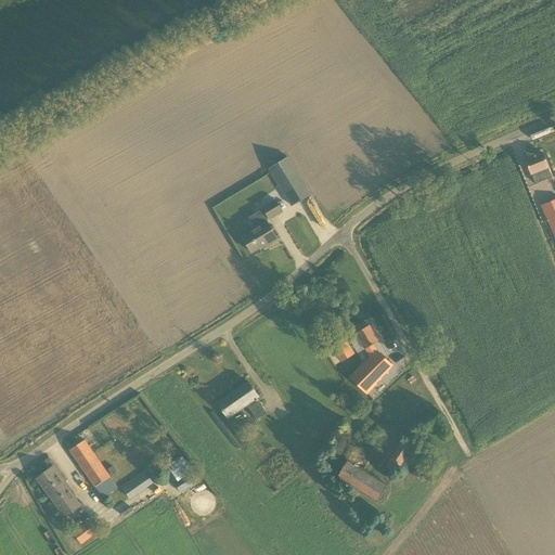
[(552,177),(549,167),(543,153),(526,159),(534,183),(552,177)]
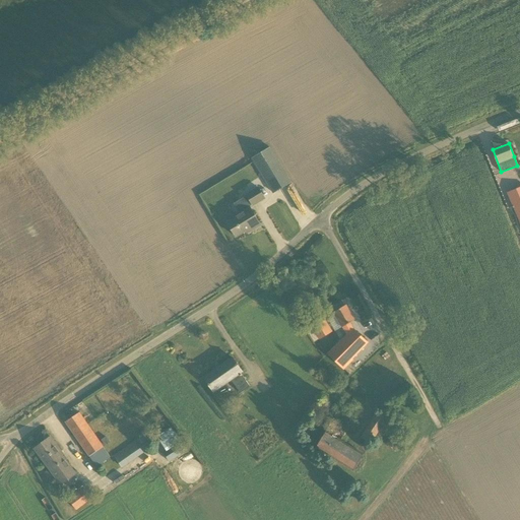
[(253,158),(273,193),(290,183),(270,147),(253,158)]
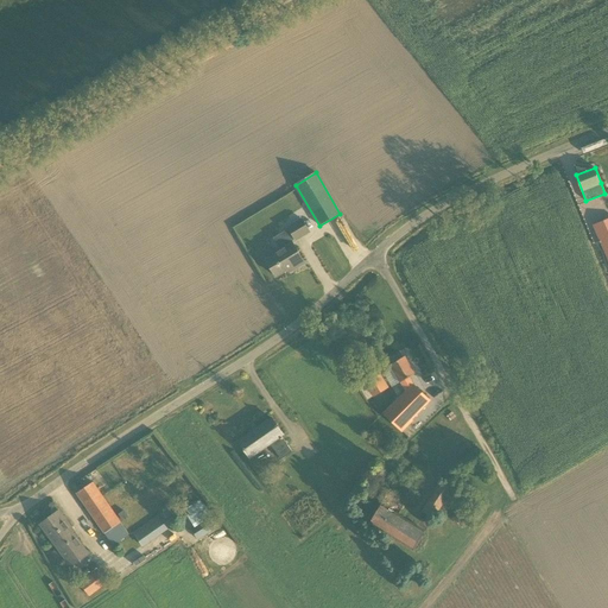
[(607,217),(593,226),(607,261),(607,217)]
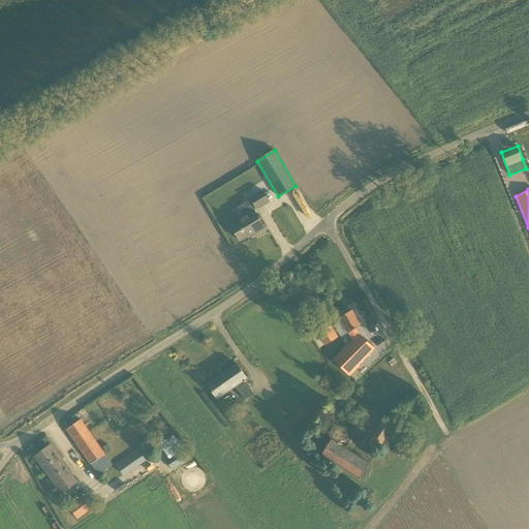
[(256,209),(269,201),(262,191),(250,198),(256,209)]
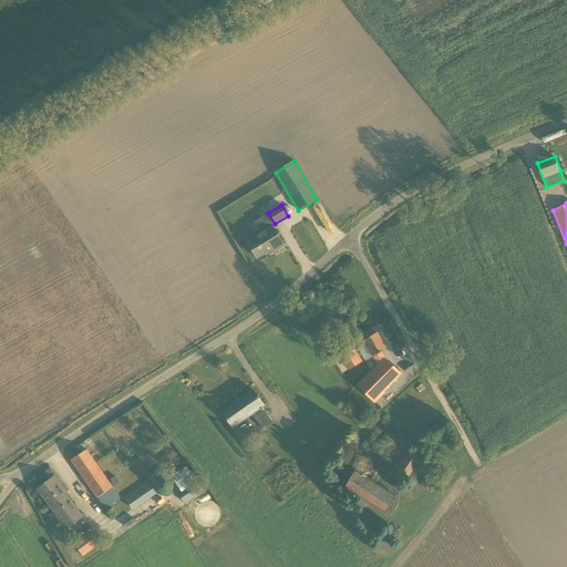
[(274,227),(248,243),(257,258),(274,248),(275,250),(284,245),(274,227)]
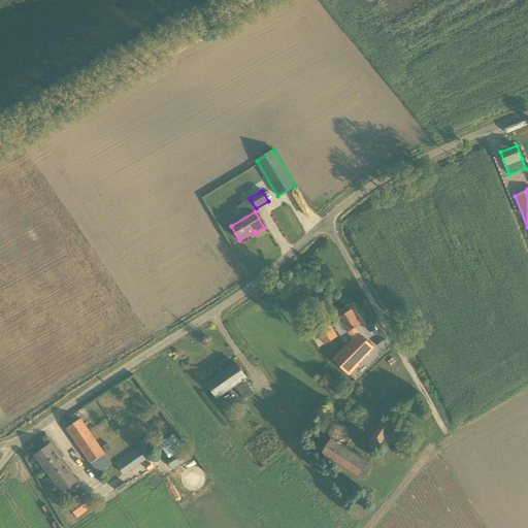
[(348,332),(352,339),(333,359),(349,374),(357,366),(357,363),(372,348),(359,334),(355,328),(360,325),(352,309),(338,318),(348,332)]
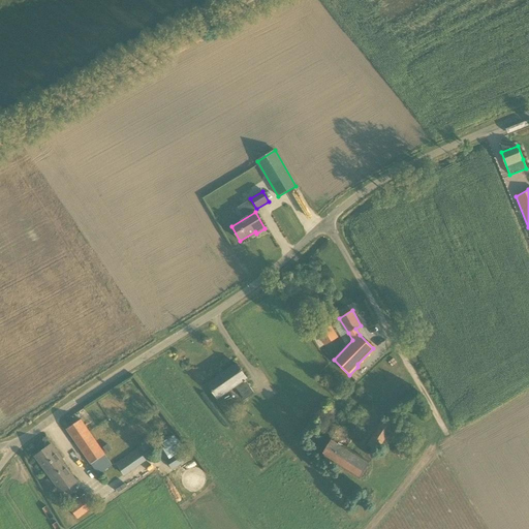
[(330,327),(319,333),(325,344),(336,337),(330,327)]
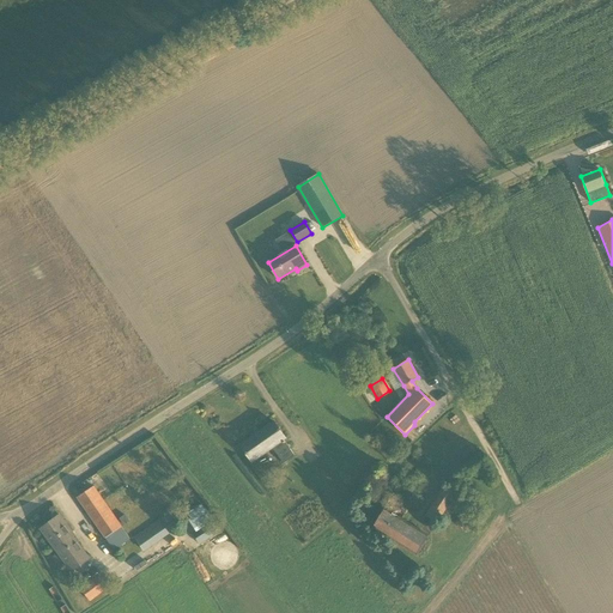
[(283,441),(285,438),(274,422),(241,445),(252,461),(272,448),(283,463),(293,456),(283,441)]
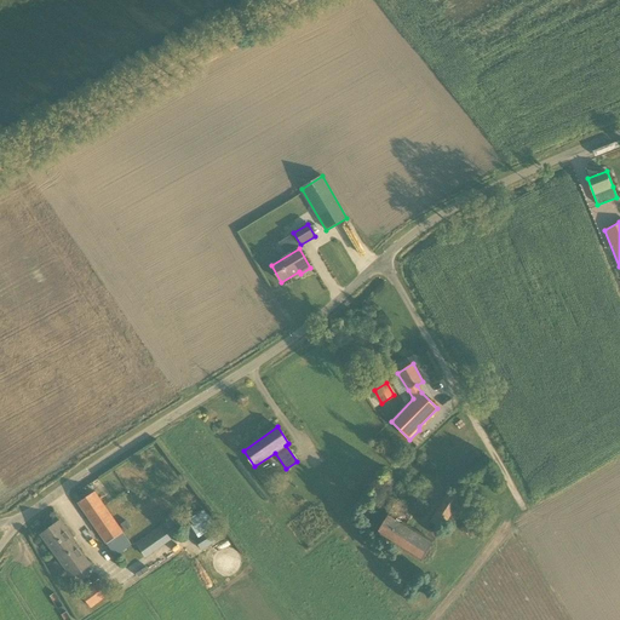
[(430,521),(442,528),(461,498),(449,491),(430,521)]
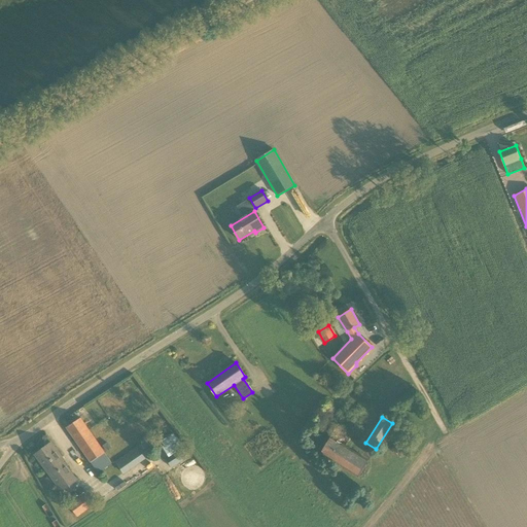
[(81,418),(66,427),(97,472),(110,463),(81,418)]
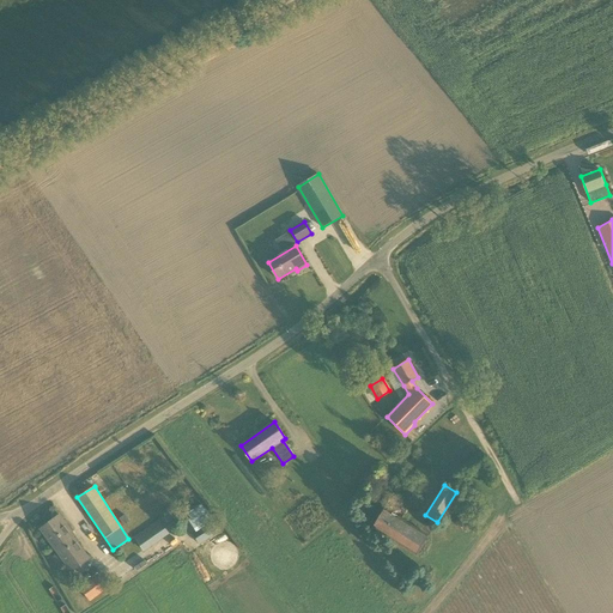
[(370,526),(372,528),(416,554),(428,535),(400,517),(408,505),(393,496),(386,508),(382,507),(370,526)]
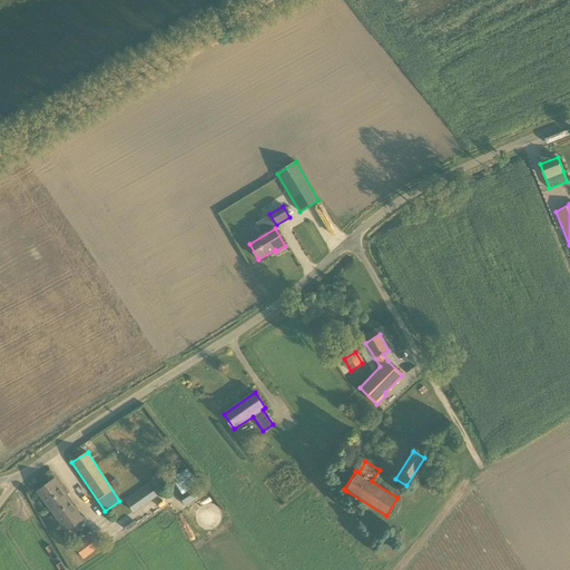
[(174,479),(184,494),(200,483),(189,468),(174,479)]
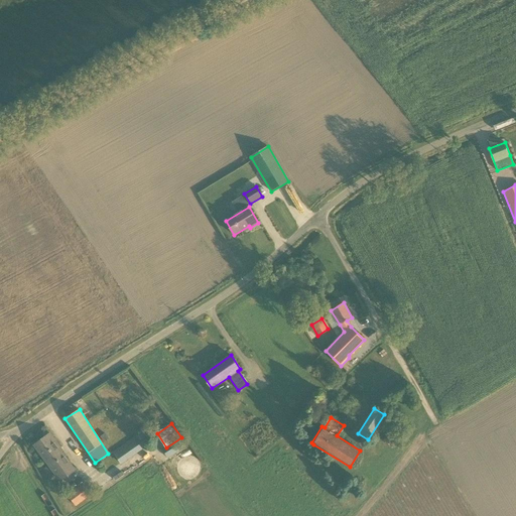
[(148,426),(112,453),(121,465),(146,446),(157,438),(148,426)]
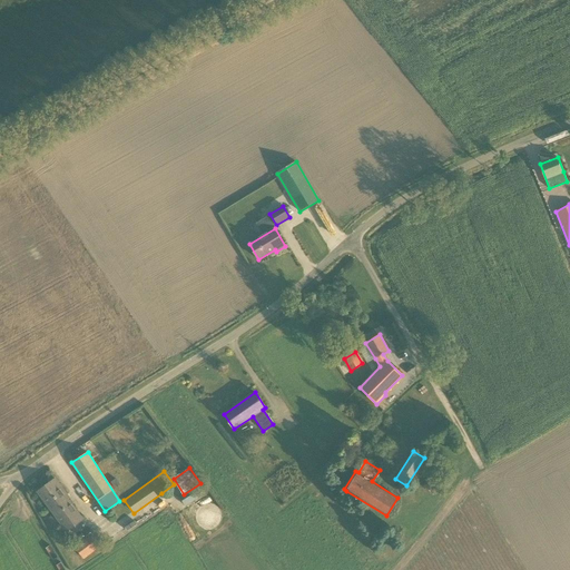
[(439,488),(438,487),(442,480),(433,473),(423,487),(434,494),(439,488)]
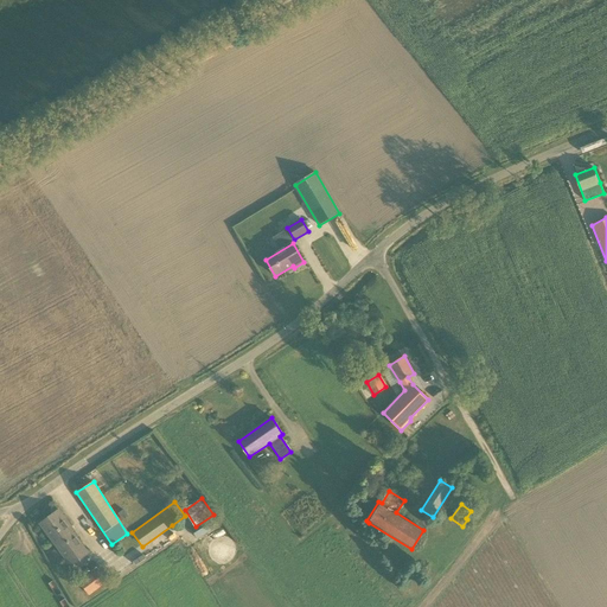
[(69,529),(71,526),(58,510),(50,517),(40,524),(71,566),(81,558),(88,554),(69,529)]
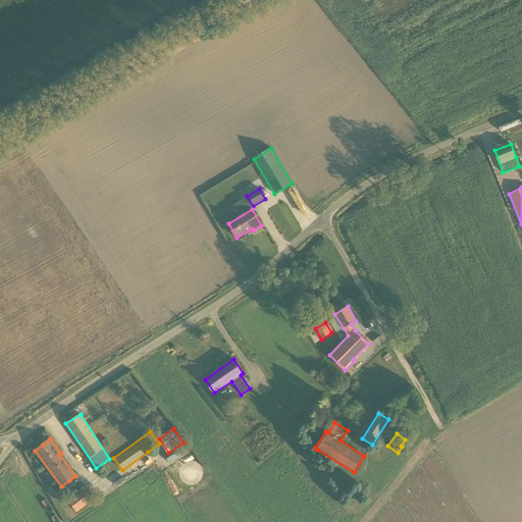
[(167,454),(164,456),(170,463),(185,454),(179,446),(167,454)]
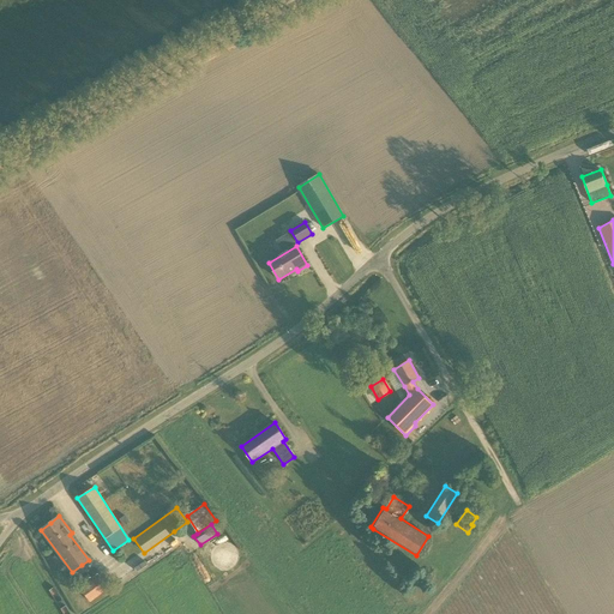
[(95,576),(78,587),(89,602),(106,590),(95,576)]
